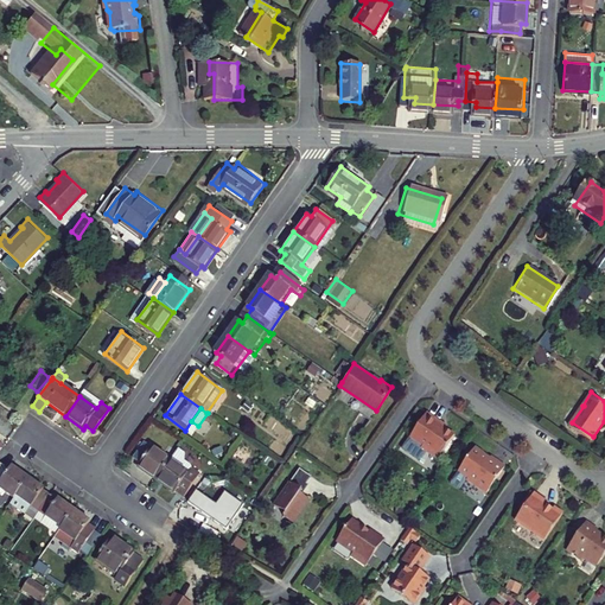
[(440,418),(426,408),(409,432),(422,441),(420,443),(437,456),(454,431),(445,425),(439,420),(440,418)]
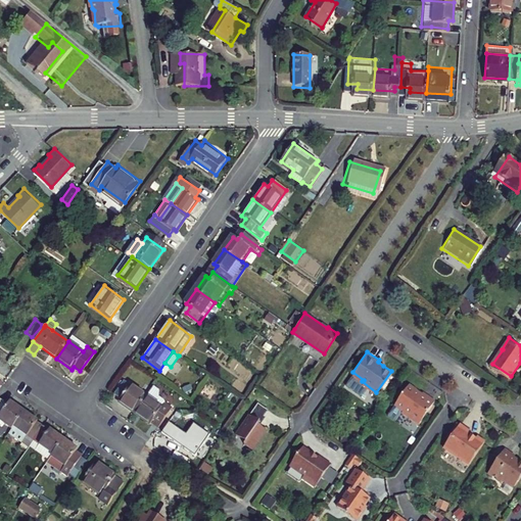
[(117,399),(134,412),(145,394),(123,378),(111,393),(119,398),(117,399)]
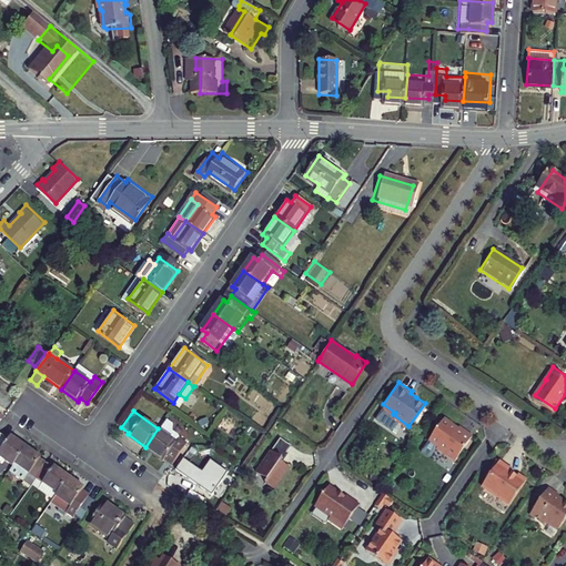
[(452,421),(444,415),(428,437),(437,444),(436,445),(454,458),(472,433),(460,424),(458,426),(454,424),(452,421)]
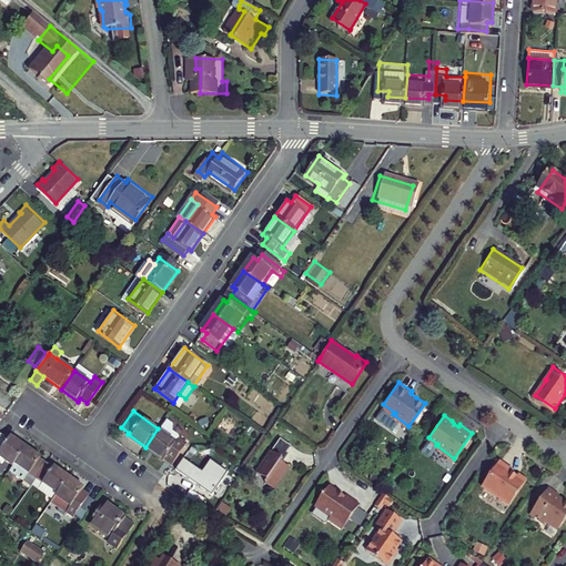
[(163,456),(171,462),(183,443),(177,438),(174,441),(158,428),(145,447),(161,458),(163,456)]
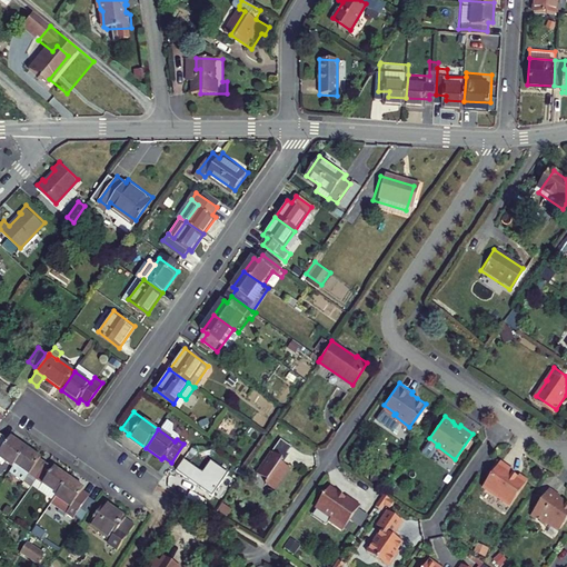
[(12,465),(13,461),(26,446),(10,435),(8,438),(0,433),(0,431),(0,459),(2,461),(3,458),(12,465)]
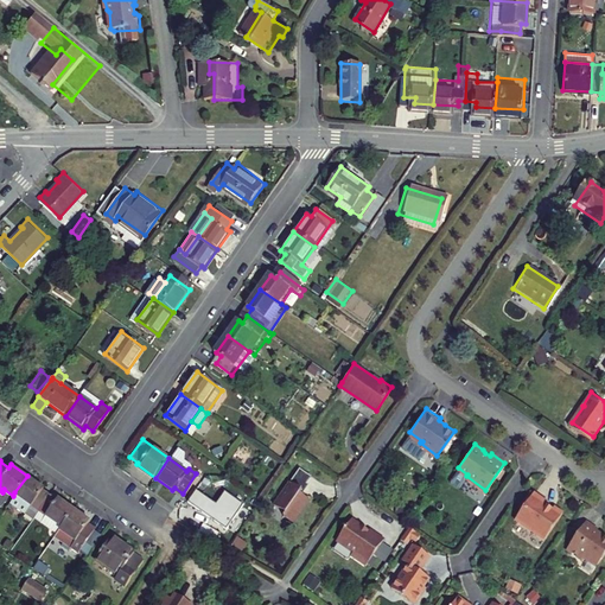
[(300,465),(291,478),(303,486),(300,489),(303,491),(309,481),(306,479),(311,472),(300,465)]
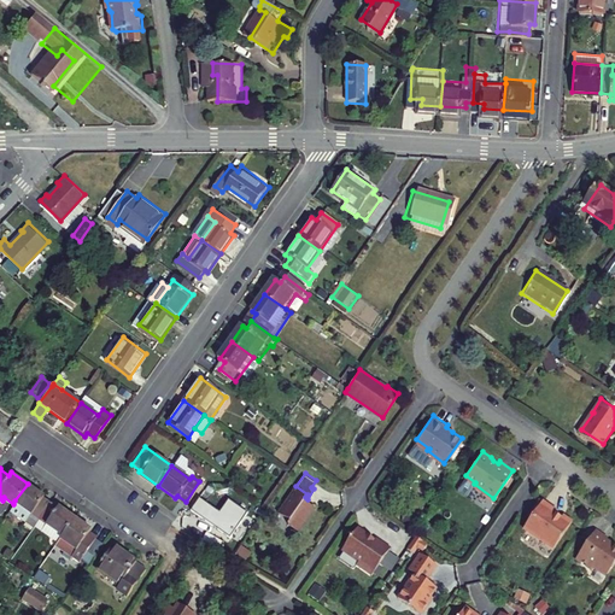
[(33,526),(39,517),(48,502),(41,497),(42,495),(28,484),(15,501),(13,504),(10,509),(33,526)]
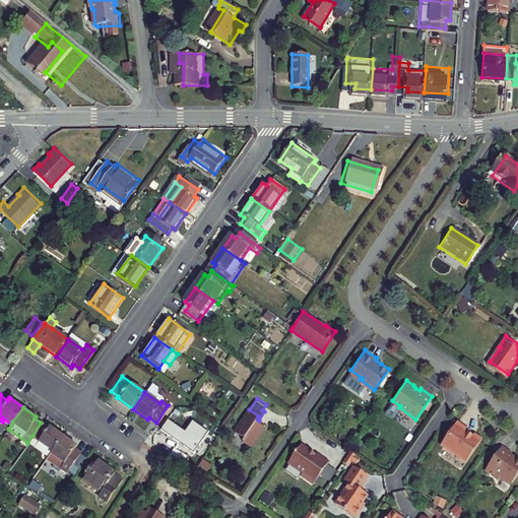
[(249,409),(235,430),(245,436),(243,439),(251,444),(265,425),(259,421),(257,418),(259,416),(249,409)]
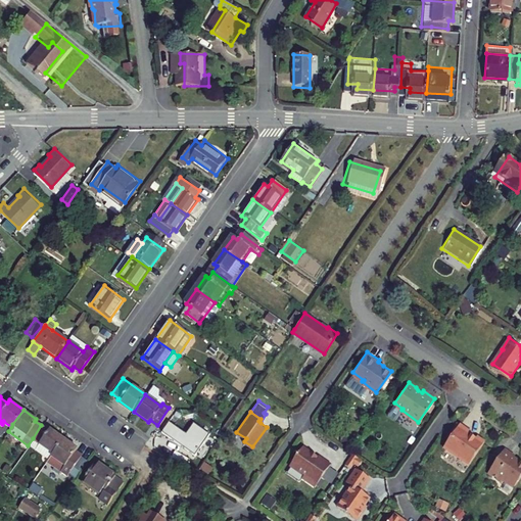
[(471,427),(459,419),(450,433),(452,435),(445,443),(468,460),(484,436),(476,431),(475,433),(470,429),(471,427)]
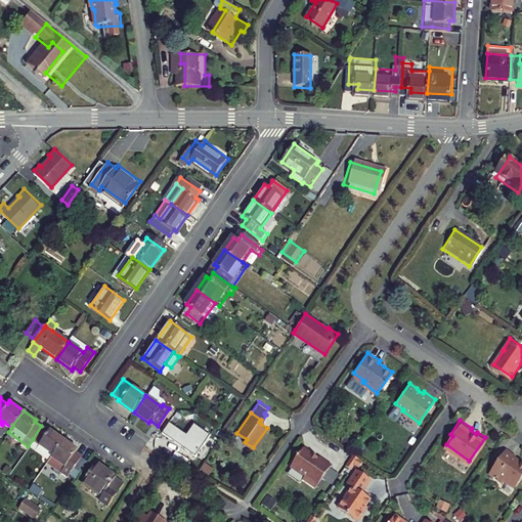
[(168,421),(161,431),(194,453),(209,432),(192,421),(185,432),(168,421)]
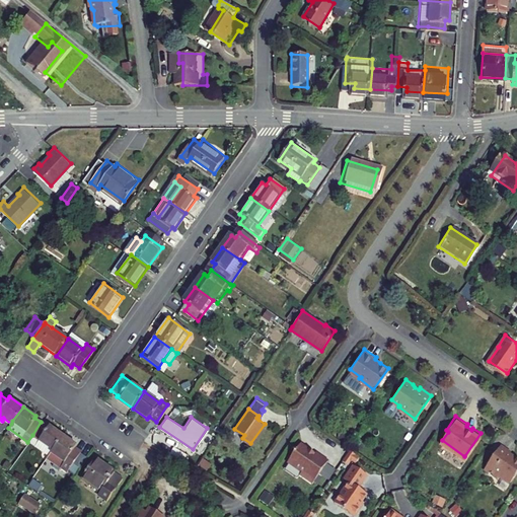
[(32,435),(53,449),(63,434),(48,424),(47,426),(41,422),(32,435)]
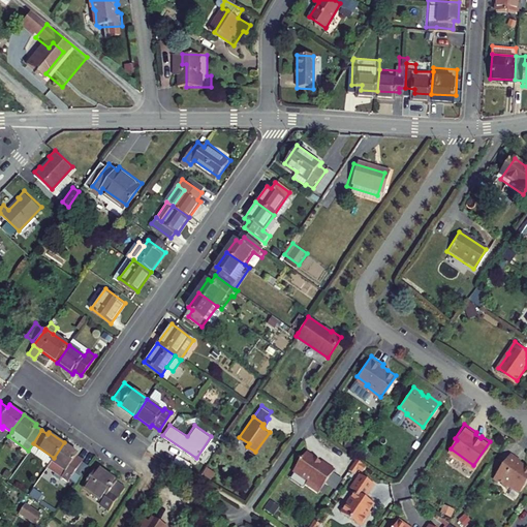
[(451,448),(457,440),(455,438),(448,447),(451,448)]
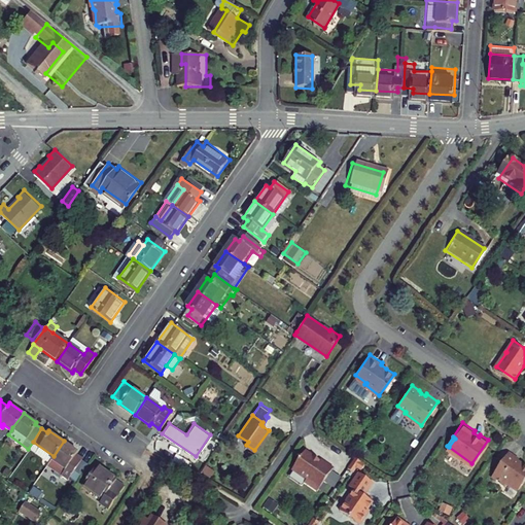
[(63,473),(68,477),(82,457),(75,453),(77,450),(64,441),(54,456),(51,458),(66,468),(63,473)]
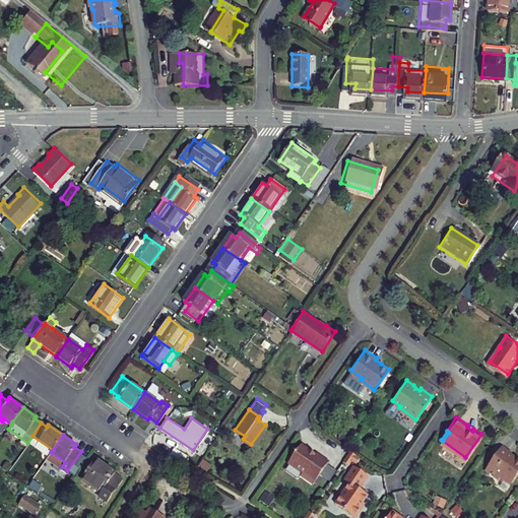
[(325,460),(327,457),(314,449),(313,450),(313,451),(308,448),(308,446),(299,441),(286,460),(300,469),(299,472),(312,480),(319,469),(325,460)]
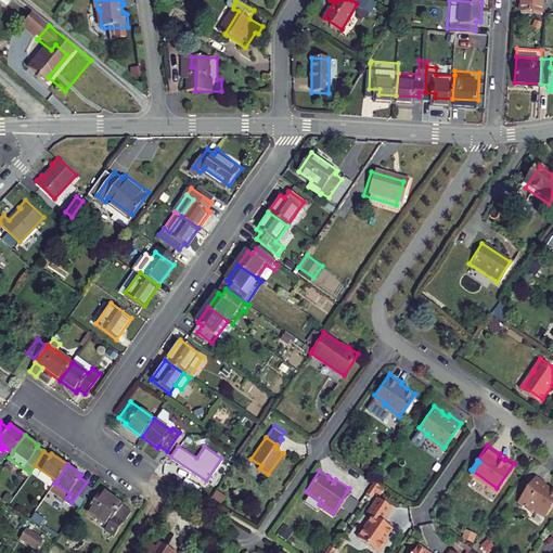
[(545,479),(535,472),(517,497),(530,506),(532,503),(544,512),(552,499),(552,486),(549,484),(548,484),(543,481),(545,479)]
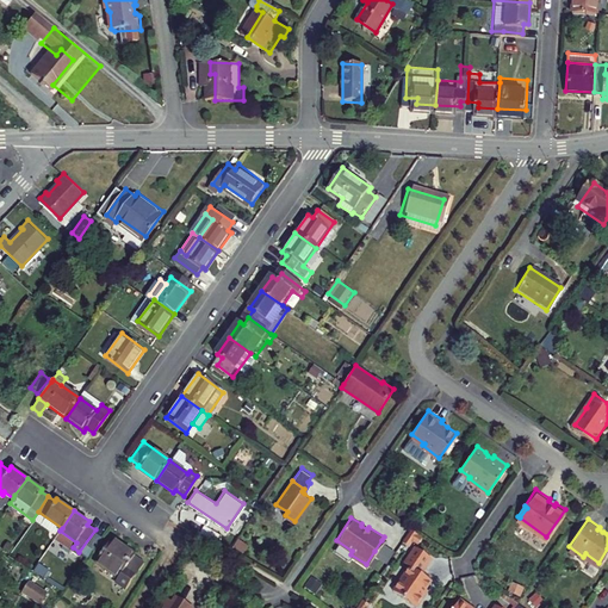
[(416,539),(420,533),(409,525),(399,538),(407,543),(408,539),(415,538),(416,539)]
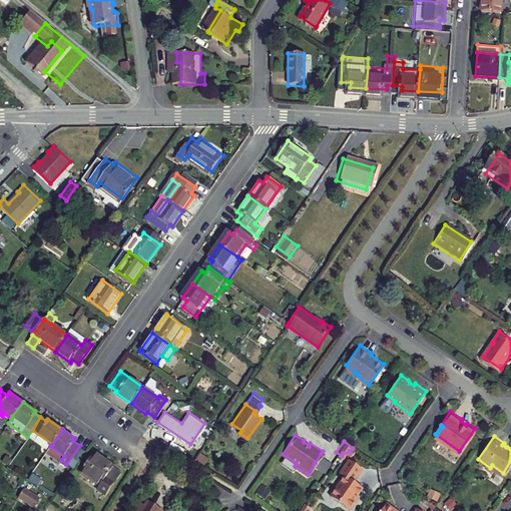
[(96,486),(103,491),(118,469),(112,465),(113,463),(93,450),(79,469),(99,483),(96,486)]
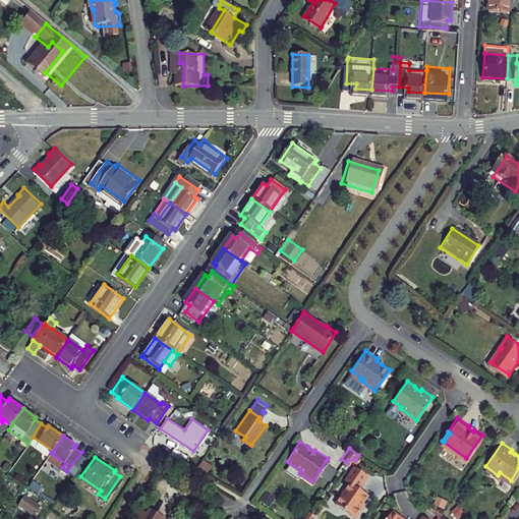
[(336,467),(326,461),(320,470),(329,477),(336,467)]
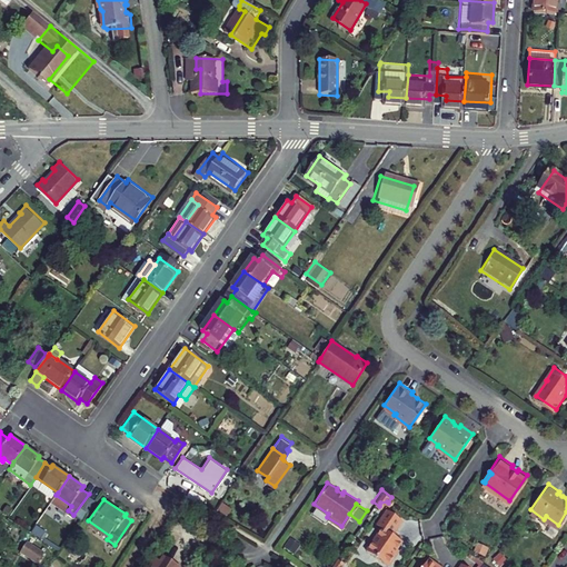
[(404,518),(388,508),(378,524),(383,527),(367,549),(389,564),(396,554),(395,553),(397,548),(404,539),(394,533),(404,518)]
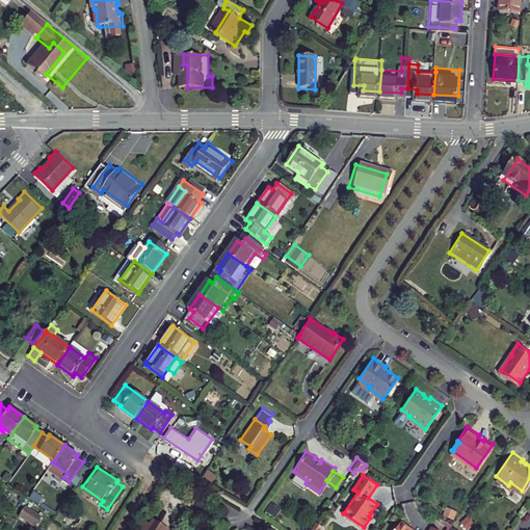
[(276,518),(282,509),(272,503),(267,511),(276,518)]
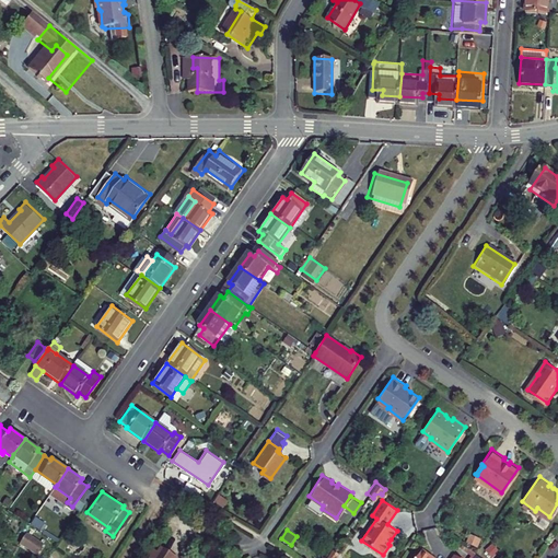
[(28,533),(22,545),(41,556),(47,544),(28,533)]
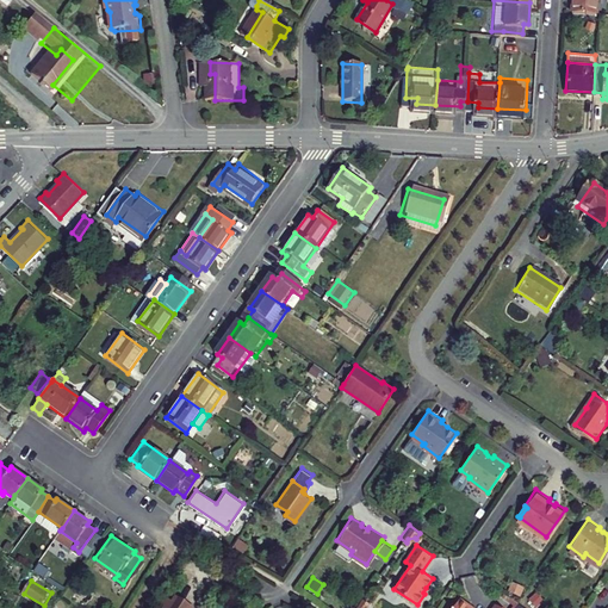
[(513,584),(510,593),(522,596),(525,589),(513,584)]
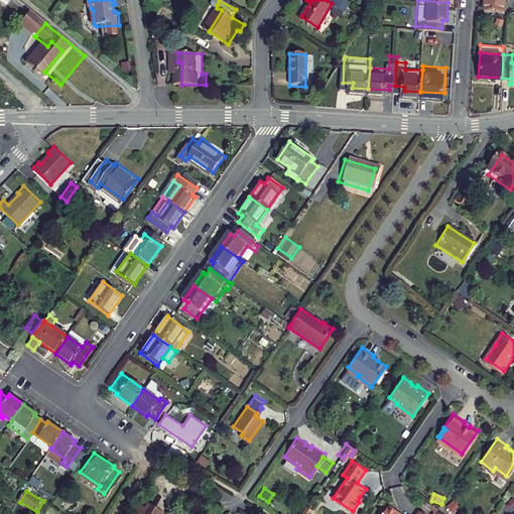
[(163,513),(166,511),(152,501),(149,506),(145,503),(139,511),(142,513),(163,513)]
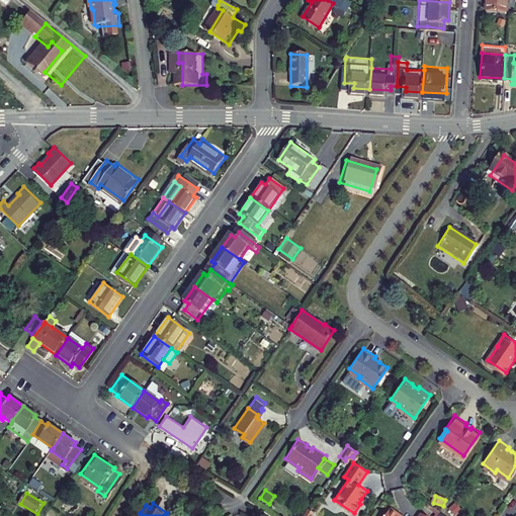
[(398,511),(389,505),(380,515),(429,515),(419,509),(415,515),(402,515),(397,512),(398,511)]
